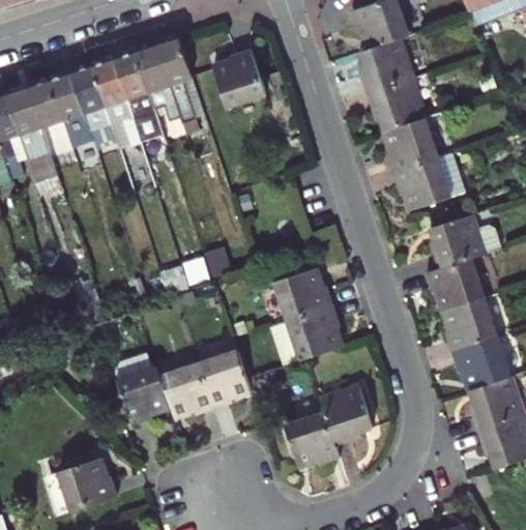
[(0,8),(9,5),(7,0),(0,0),(0,8)]
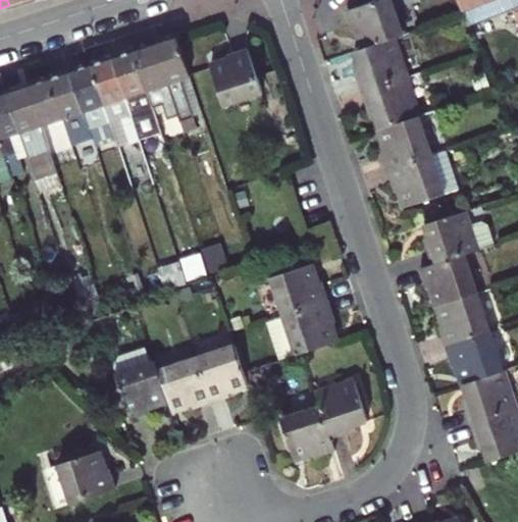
[(357,31),(363,49),(393,39),(403,36),(391,0),(379,0),(345,11),(351,33),(357,31)]
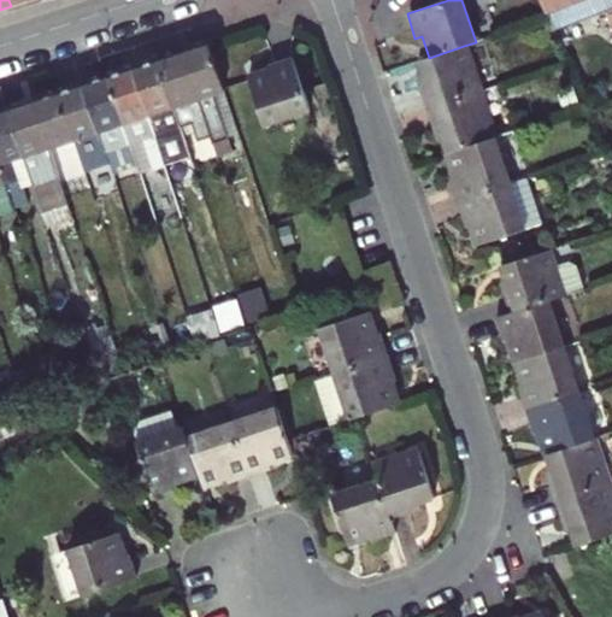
[(611,0),(543,0),(554,27),(606,6),(611,21),(611,0)]
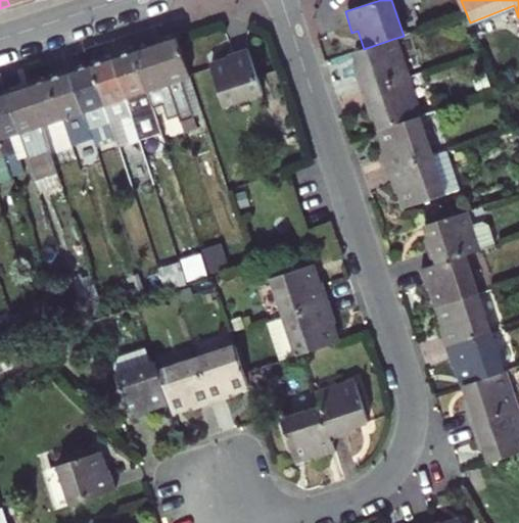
[(189,76),(177,39),(176,36),(153,43),(177,112),(181,123),(192,119),(179,79),(189,76)]
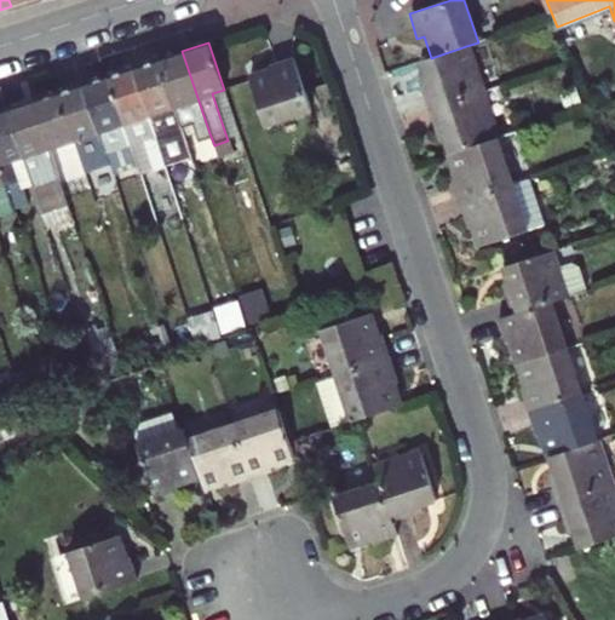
[(481,93),(466,46),(431,58),(415,63),(423,85),(418,86),(425,112),(481,93)]
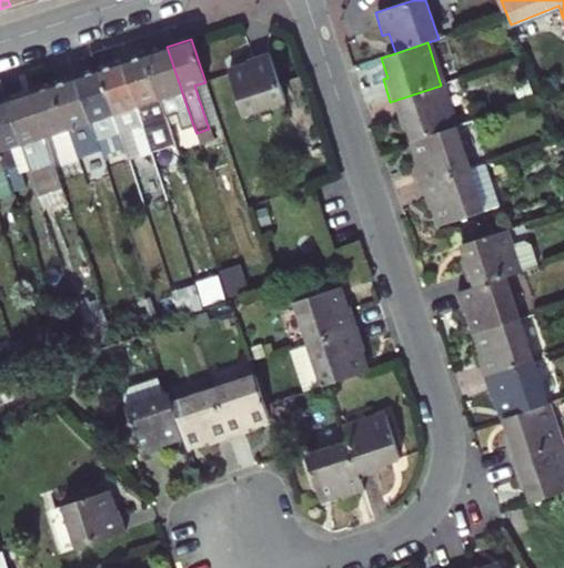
[(142,54),(158,98),(163,115),(175,111),(180,127),(192,122),(167,47),(142,54)]
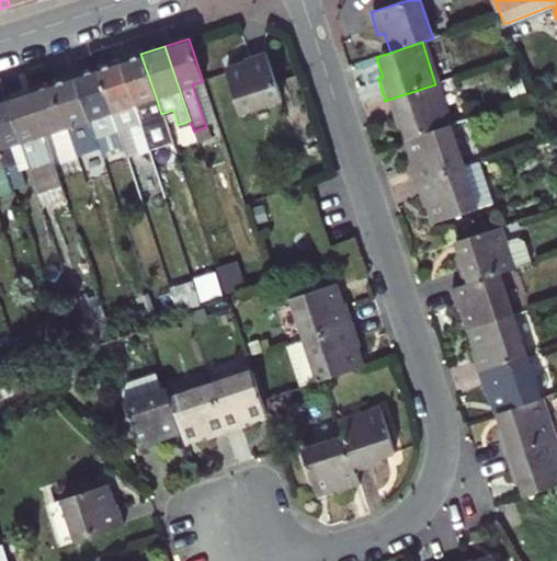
[(146,99),(156,96),(140,54),(118,60),(148,147),(160,144),(146,99)]
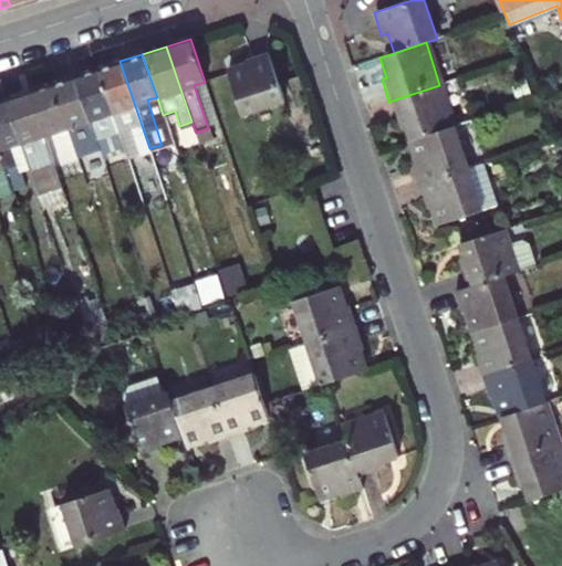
[(288,118),(268,54),(245,62),(247,67),(226,74),(245,132),(288,118)]
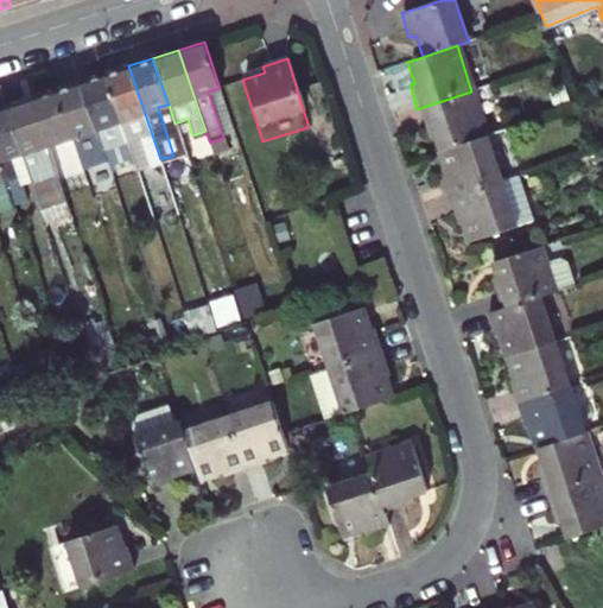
[(160,159),(128,65),(102,75),(119,120),(134,169),(160,159)]
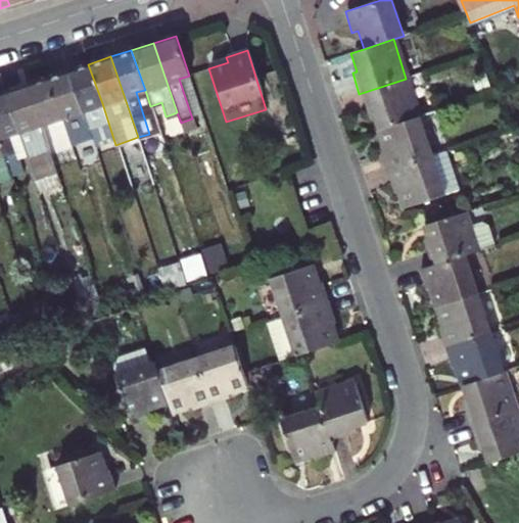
[(102,103),(88,64),(66,70),(81,110),(86,127),(97,123),(92,106),(102,103)]
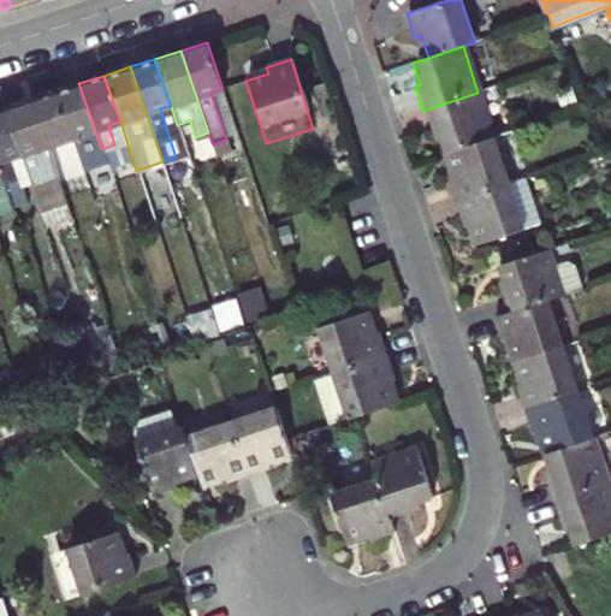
[(95,130),(78,83),(53,92),(70,140),(95,130)]
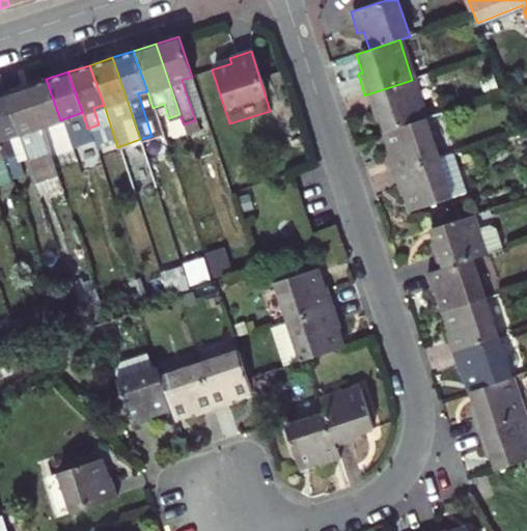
[(46,79),(25,86),(38,127),(60,120),(46,79)]
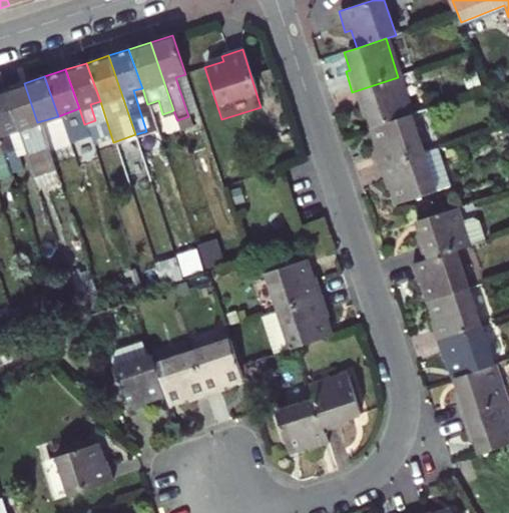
[(363,110),(370,129),(411,115),(398,77),(352,92),(359,111),(363,110)]
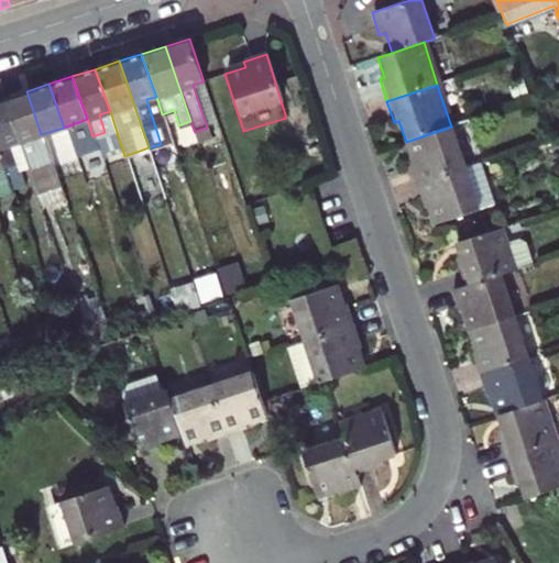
[(41,134),(26,91),(4,98),(25,158),(29,169),(51,162),(41,134)]
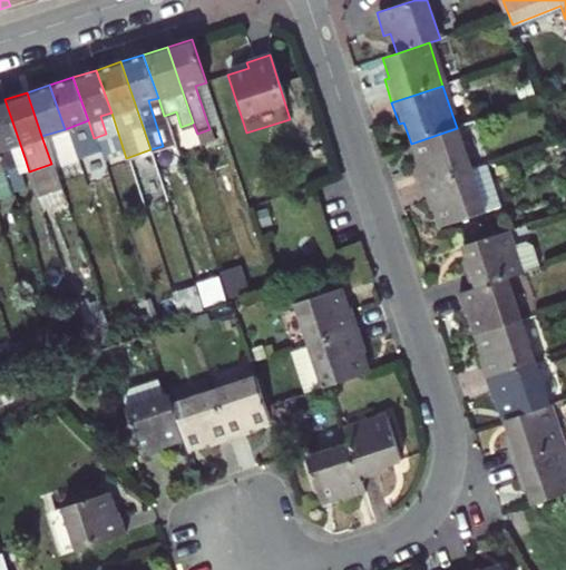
[(26,160),(5,99),(0,100),(0,161),(2,168),(26,160)]
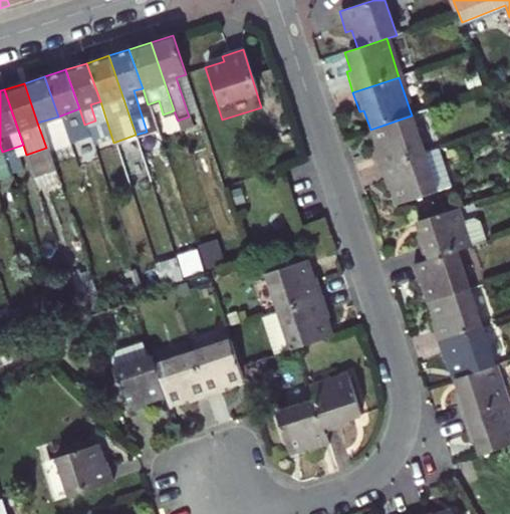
[(412,115),(370,130),(375,147),(370,149),(376,168),(424,153),(412,115)]
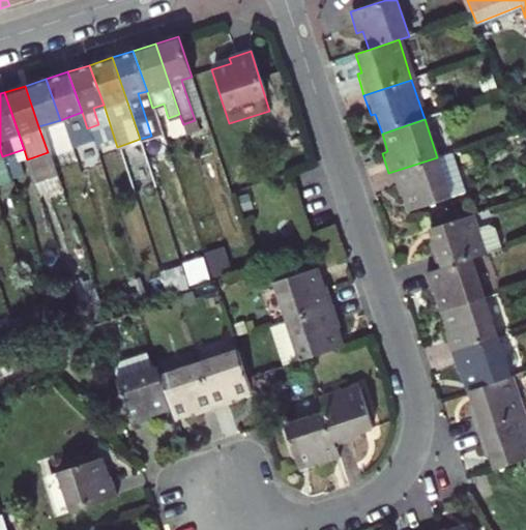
[(449,198),(437,157),(388,173),(396,194),(401,192),(407,211),(449,198)]
